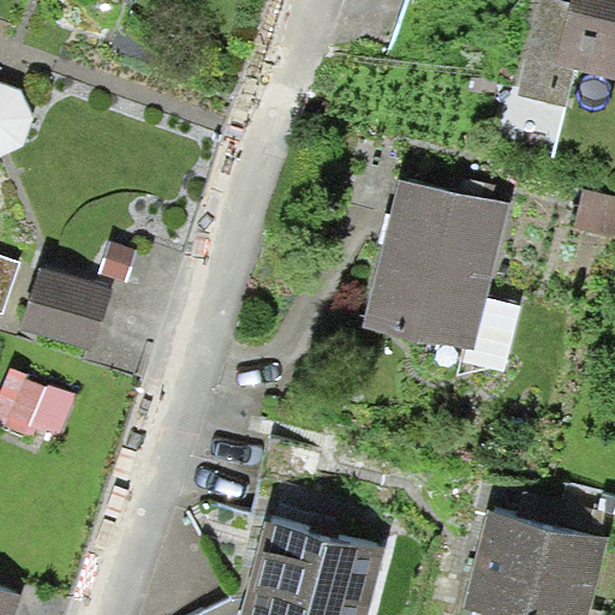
[(614,0),(571,0),(571,1),(563,0),(542,0),(519,95),(568,107),(579,70),(614,77),(614,0)]
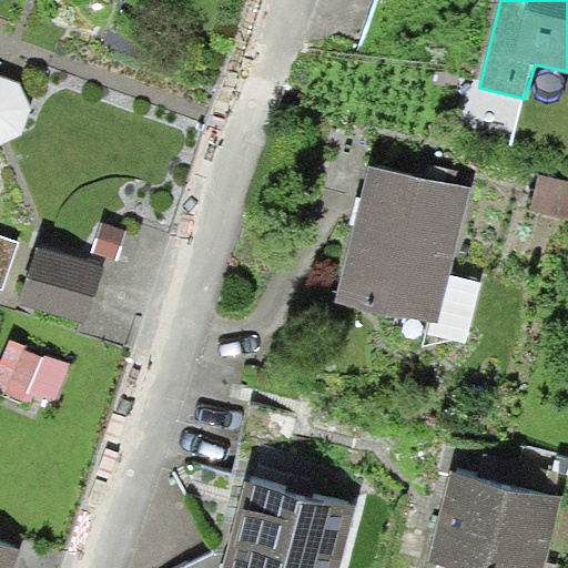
[(0,142),(24,131),(31,108),(21,82),(0,74),(0,142)]
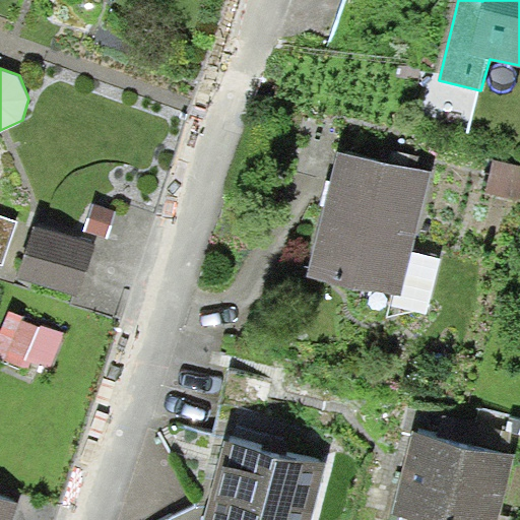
[(337,151),(308,273),(401,296),(431,174),(337,151)]
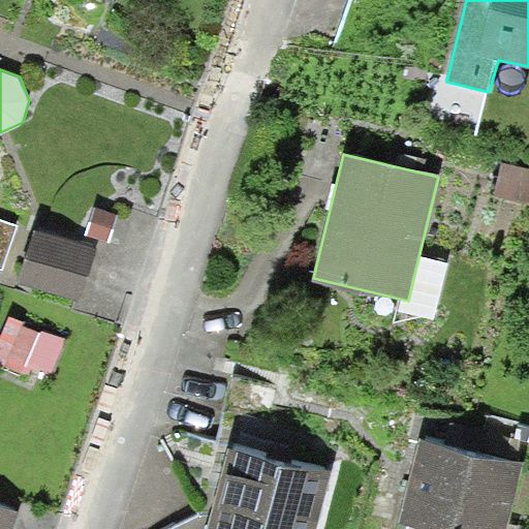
[(528,167),(503,162),(496,197),(528,204),(528,167)]
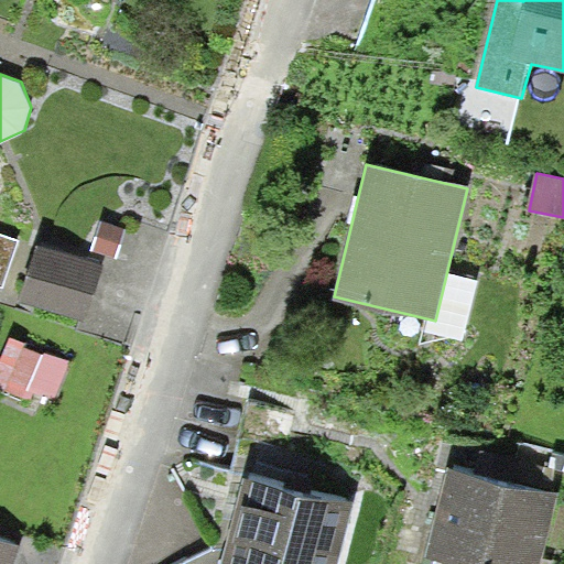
[(102,221),(93,249),(116,258),(126,230),(102,221)]
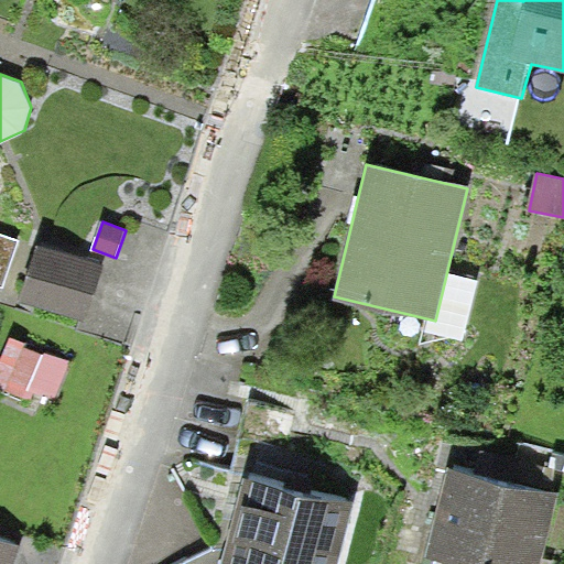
[(0,234),(0,286),(3,288),(20,240),(0,234)]
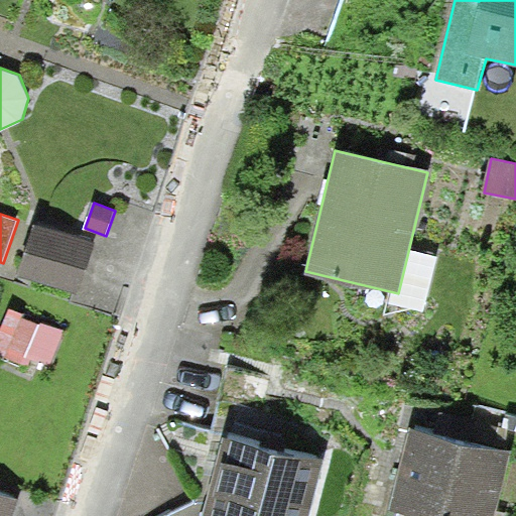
[(34,223),(17,273),(77,294),(94,243),(34,223)]
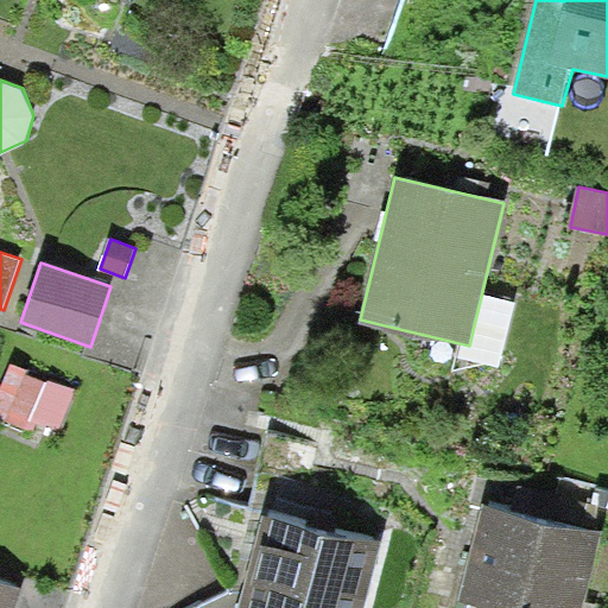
[(30,369),(11,362),(0,388),(0,417),(33,431),(37,422),(59,431),(76,390),(49,379),(48,382),(27,374),(30,369)]
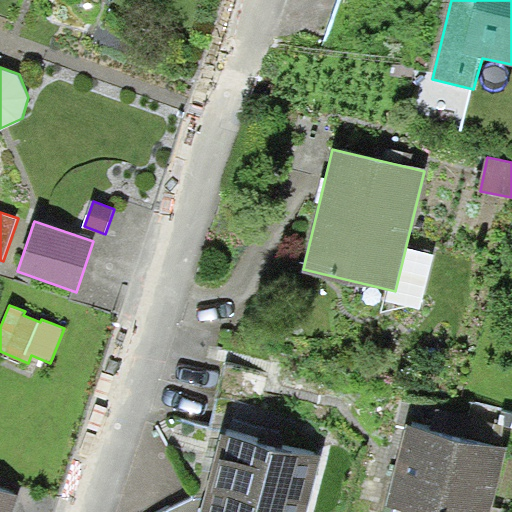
[(491,511),(507,450),(406,425),(386,506),(408,511),(491,511)]
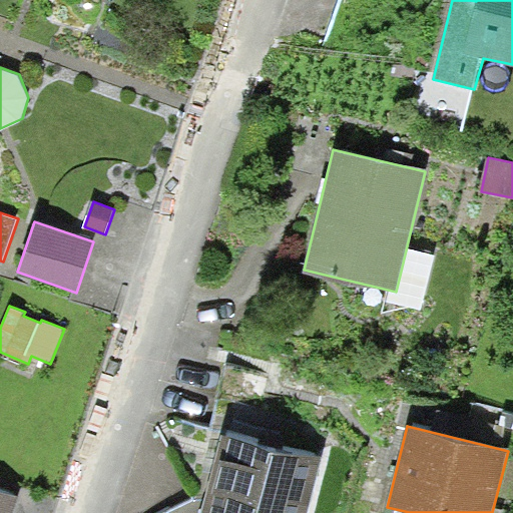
[(221,435),(202,512),(308,512),(322,459),(221,435)]
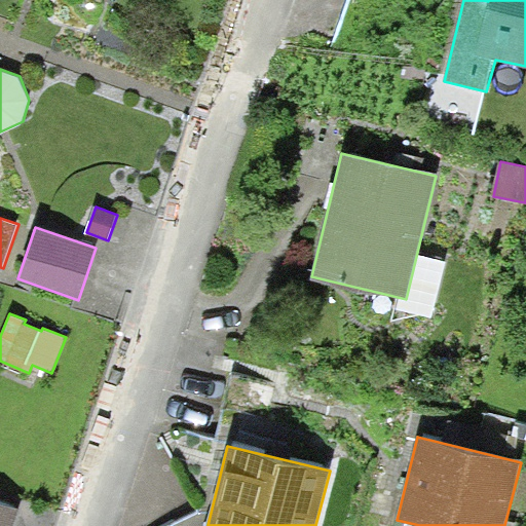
[(0,501),(0,525),(12,525),(20,509),(0,501)]
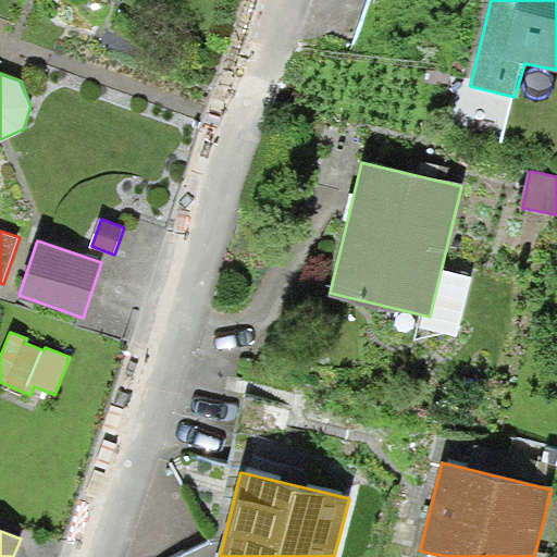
All buildings are outlined.
